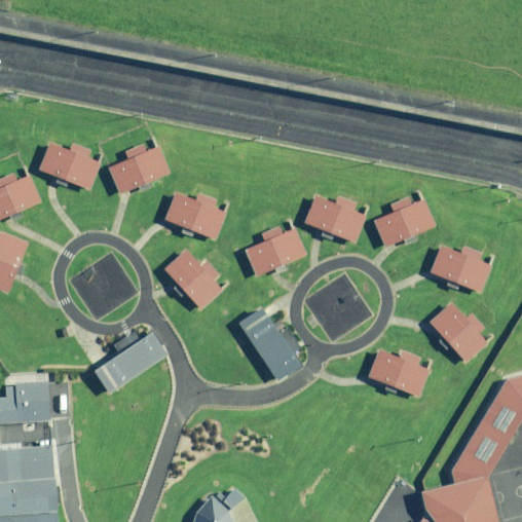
[(67,154),(47,146),(38,171),(89,191),(99,165),(85,160),(89,151),(70,144),(67,154)]
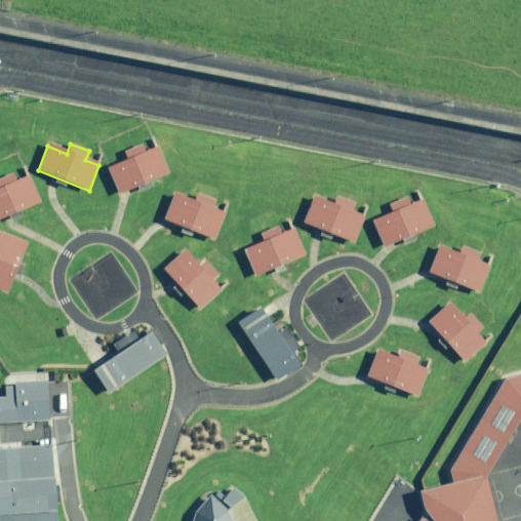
[(129,160),(109,166),(118,191),(170,173),(161,148),(148,153),(145,144),(126,150),(129,160)]
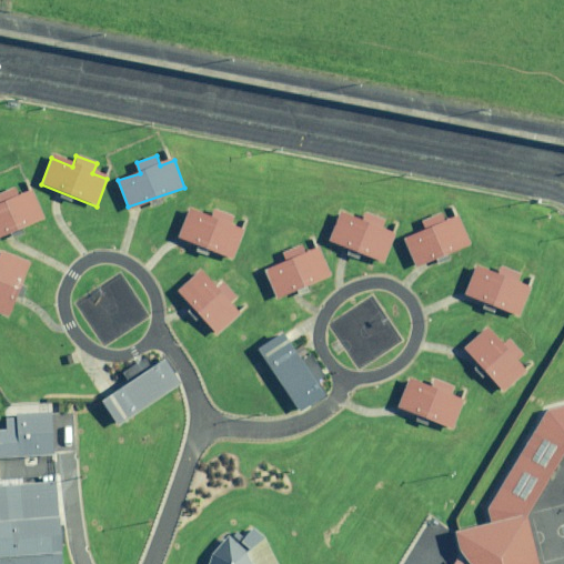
[(1,203),(0,203),(0,234),(46,218),(36,190),(21,195),(18,185),(0,192),(0,200),(1,203)]
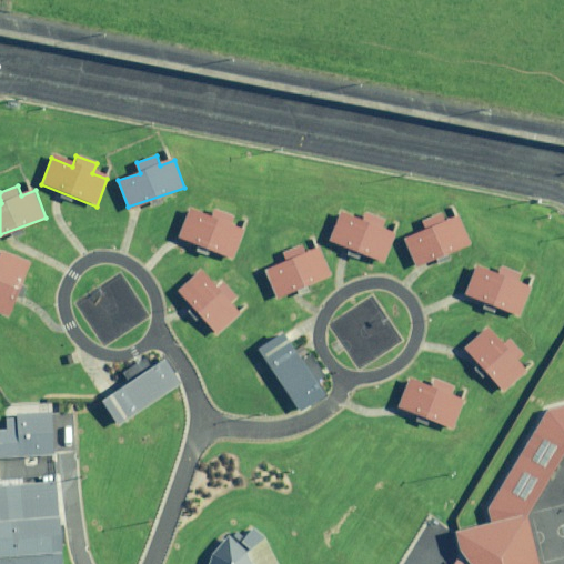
[(209,218),(188,210),(178,237),(234,257),(244,229),(229,224),(232,214),(212,208),(209,218)]
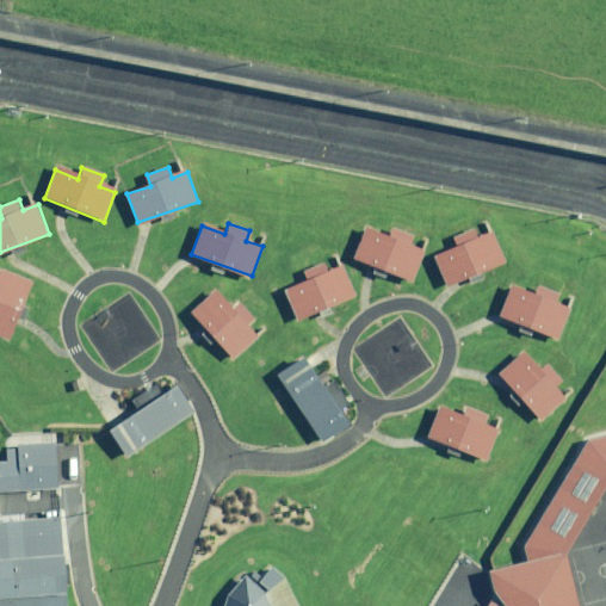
[(388,237),(365,229),(354,258),(415,279),(426,251),(409,245),(414,234),(391,226),(388,237)]
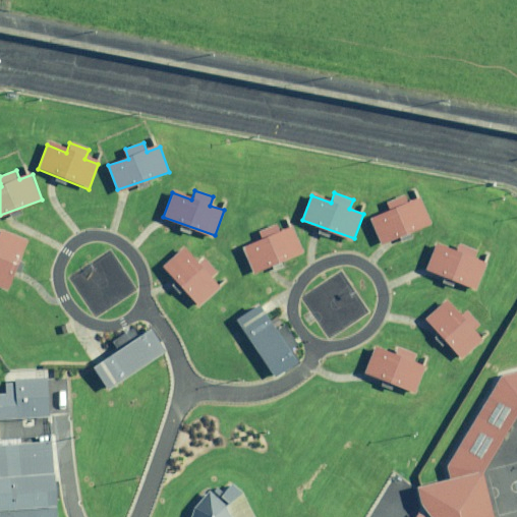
[(394,211),(374,217),(382,242),(434,226),(426,200),(412,205),(409,195),(391,202),(394,211)]
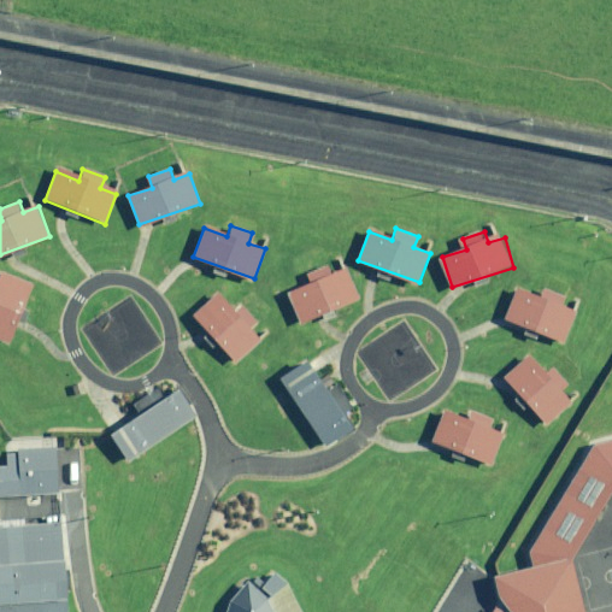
[(0,337),(7,340),(34,282),(5,269),(0,280),(0,337)]
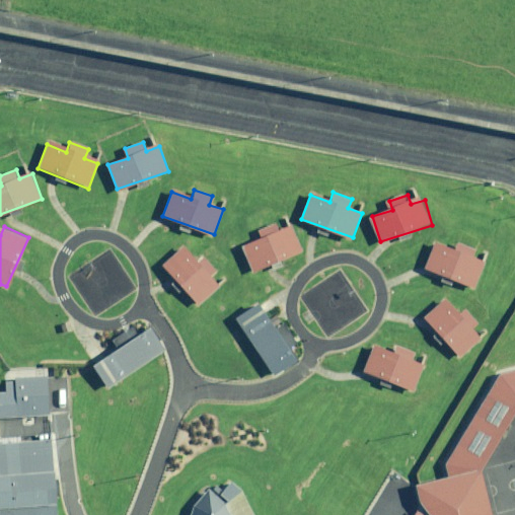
[(263,241),(242,247),(250,273),(302,256),(295,231),(281,235),(278,226),(260,232),(263,241)]
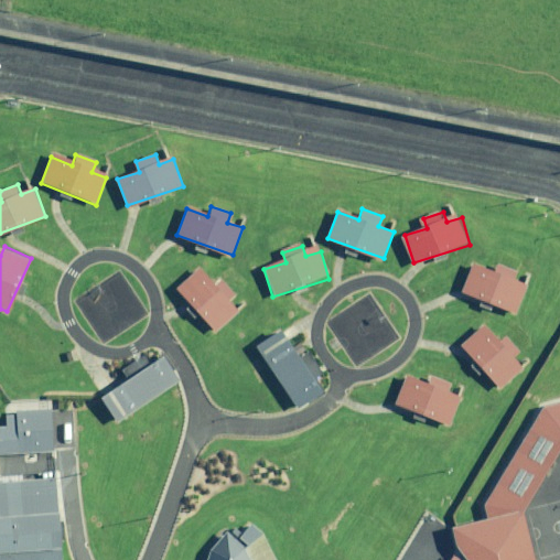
[(493,273),(472,266),(462,292),(517,313),(528,286),(513,280),(517,270),(496,264),(493,273)]
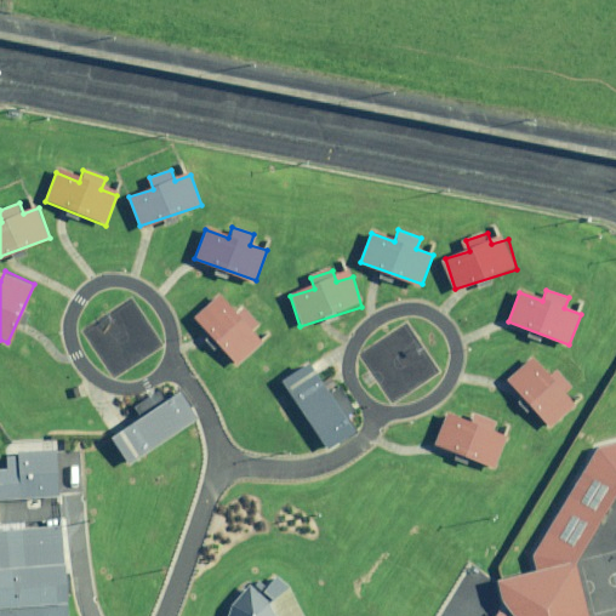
[(233,313),(218,294),(193,313),(233,364),(258,343),(247,330),(257,324),(243,304),(233,313)]
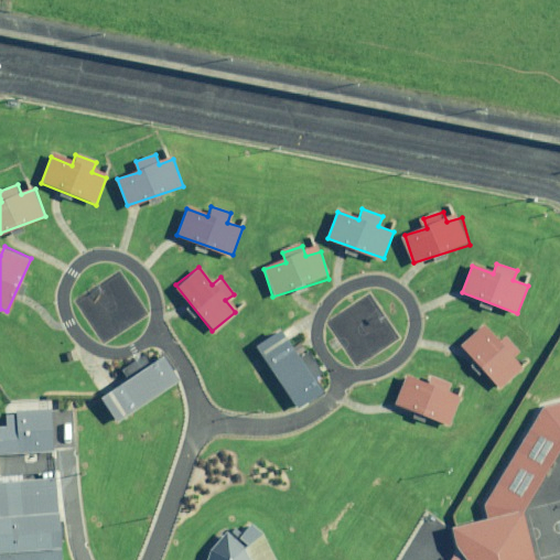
[(283,326),(258,343),(300,408),(326,391),(283,326)]
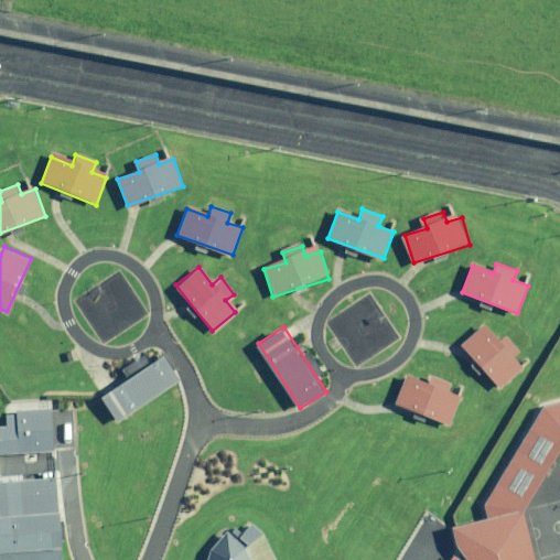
[(494,343),(480,326),(459,345),(498,389),(519,369),(509,358),(517,352),(503,335),(494,343)]
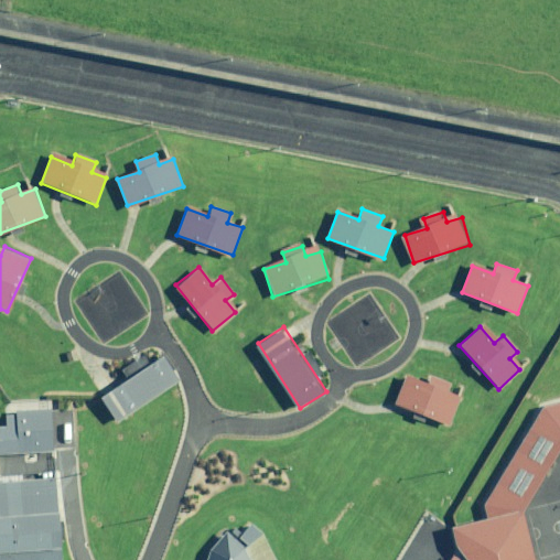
[(98,394),(117,421),(182,377),(164,351),(98,394)]
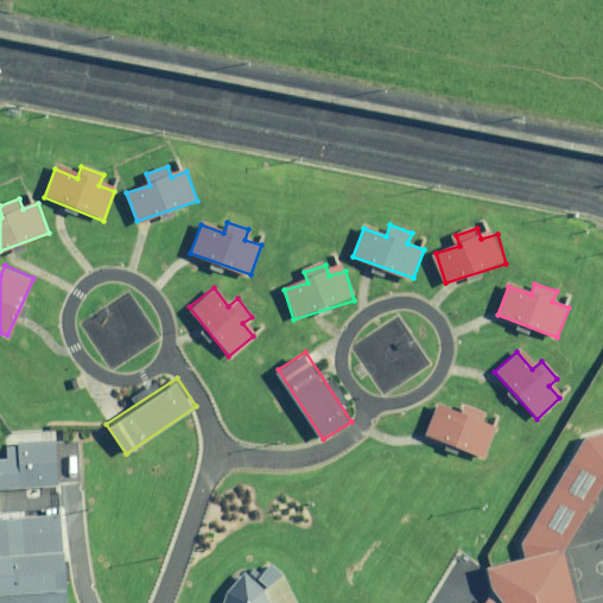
[(458,414),(436,406),(425,435),(484,457),(495,427),(480,421),(484,412),(463,404),(458,414)]
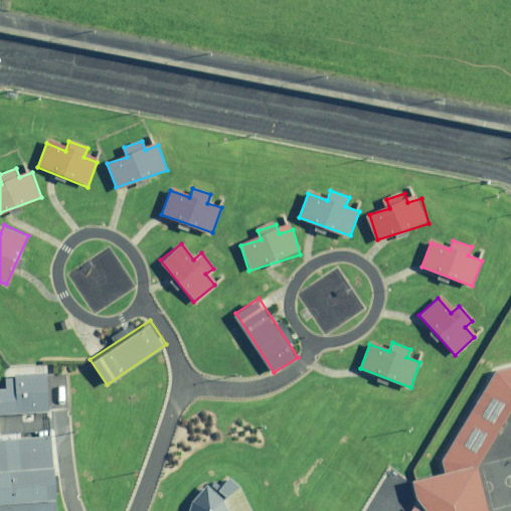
[(510,510),(510,366),(502,368),(440,461),(446,475),(411,482),(415,503),(409,510),(510,510)]
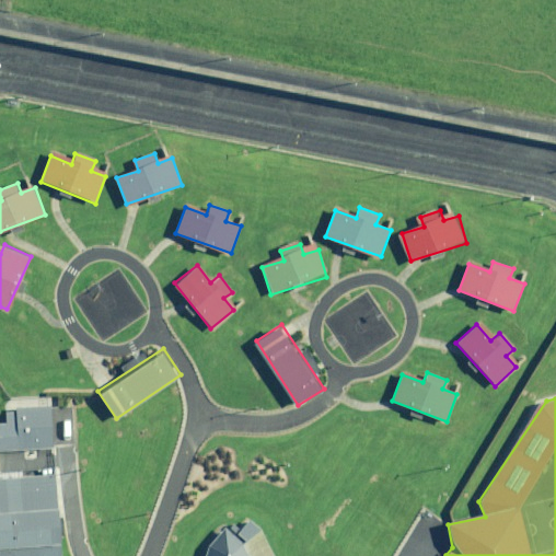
[(50,405),(16,406),(19,448),(53,447),(50,405)]
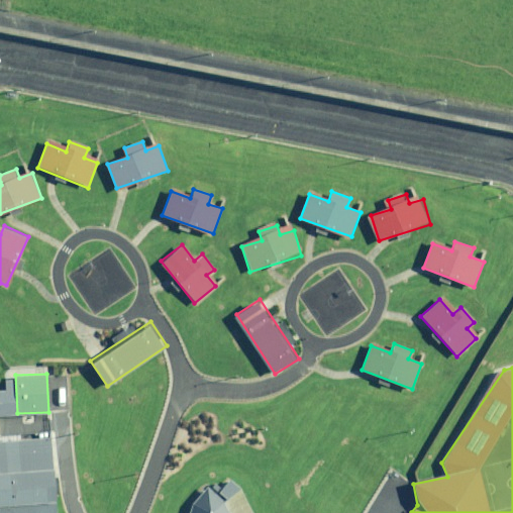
[(57,512),(52,442),(0,446),(0,512),(57,512)]
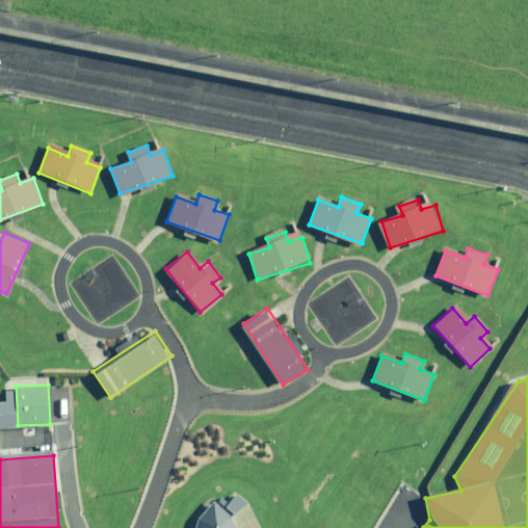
[(261,527),(252,505),(241,494),(226,508),(220,505),(210,503),(206,507),(200,513),(196,527),(261,527)]
